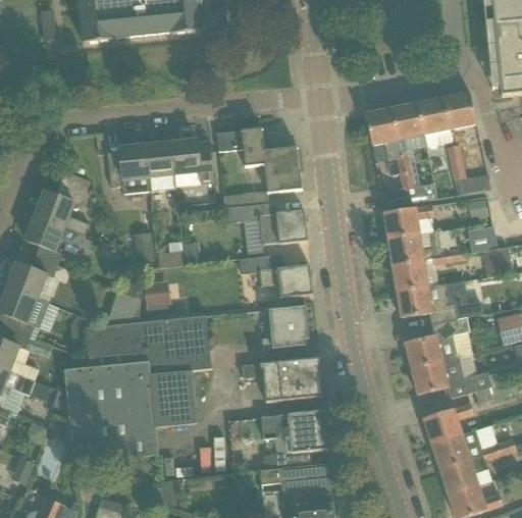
[(201,19),(199,0),(77,0),(82,32),(113,29),(113,26),(169,20),(169,22),(201,19)]
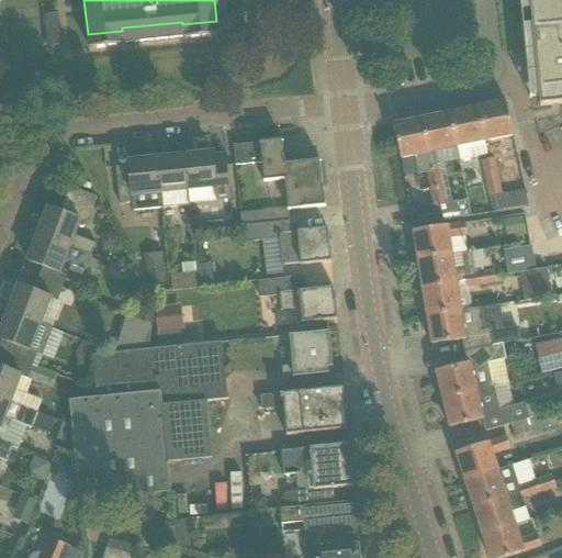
[(529,0),(530,7),(532,22),(535,41),(535,46),(538,79),(540,103),(551,102),(559,101),(561,100),(561,0),(529,0)]
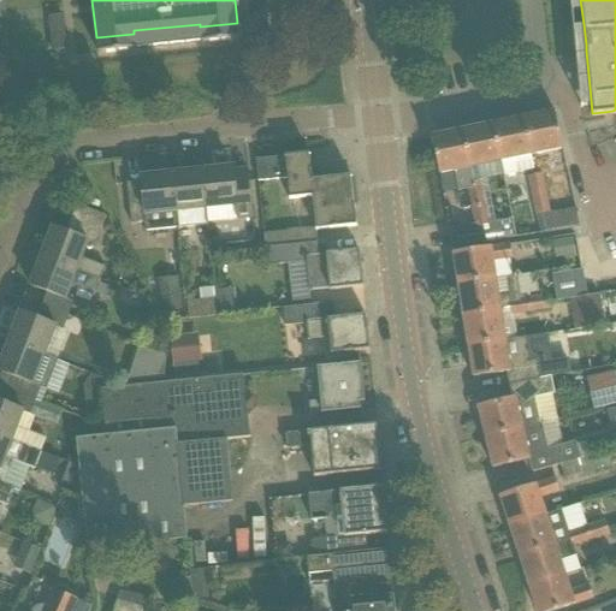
[(49,11),(49,45),(65,45),(65,11),(49,11)]
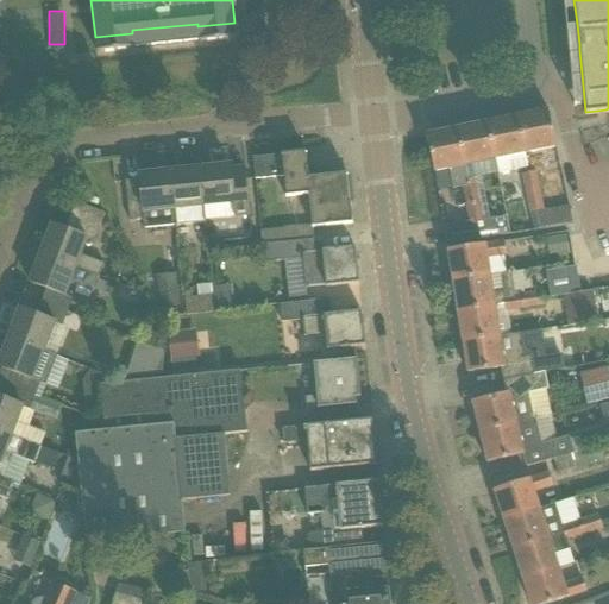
[(0,55),(0,69),(11,69),(8,55),(0,55)]
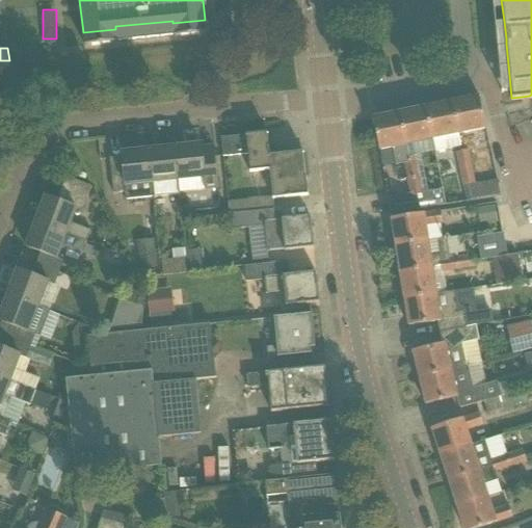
[(479,94),(452,99),(459,131),(485,125),(479,94)]
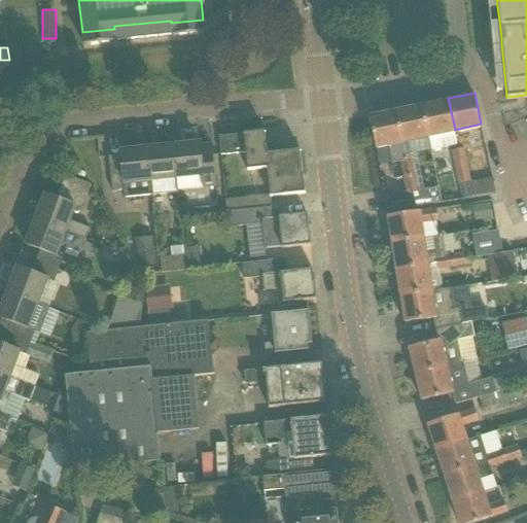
[(456,141),(454,130),(455,130),(448,98),(422,103),(431,146),(456,141)]
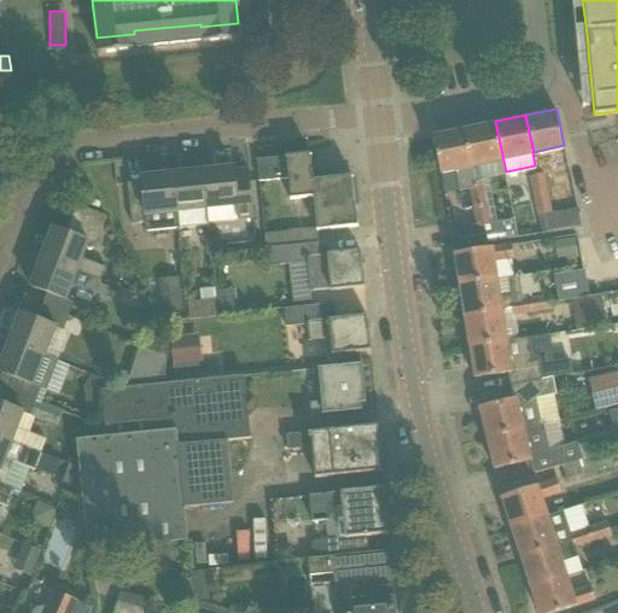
[(482,176),(506,171),(495,121),(465,128),(472,164),(477,185),(470,186),(473,204),(487,202),(483,184),(482,176)]
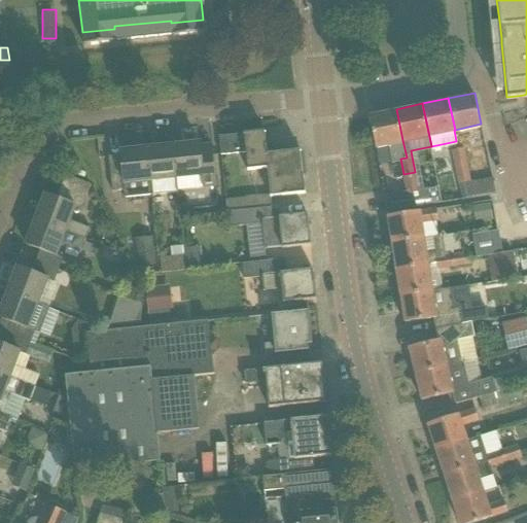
[(370,114),(376,145),(388,143),(392,161),(400,159),(407,158),(402,140),(396,109),(370,114)]
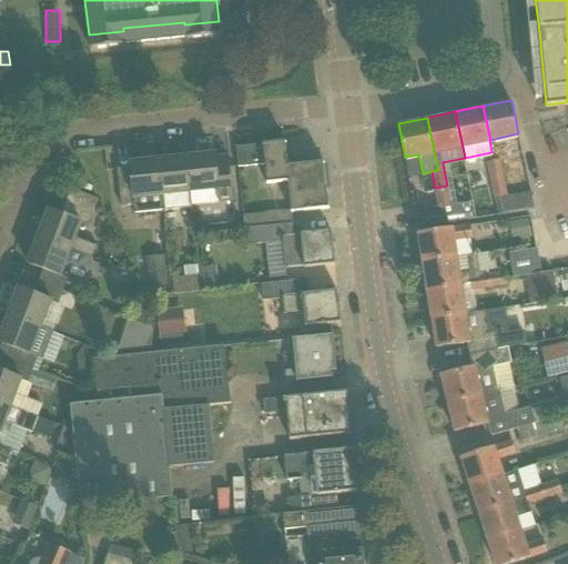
[(264,209),(265,223),(293,220),(292,210),(328,205),(327,187),(326,187),(323,161),(324,161),(324,159),(287,163),(285,141),(286,141),(285,139),(263,141),(236,144),(239,165),(265,162),(267,181),(288,178),(292,207),(264,209)]
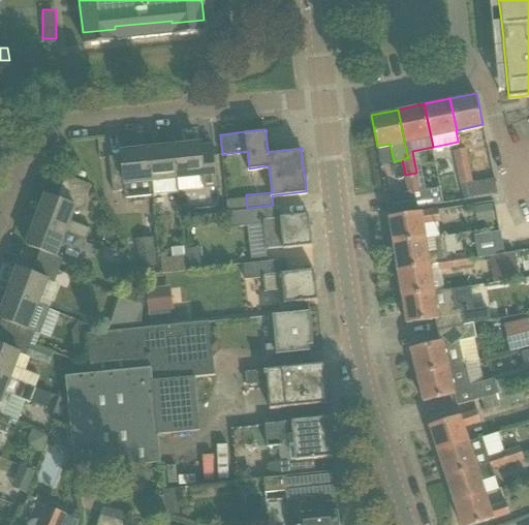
[(204,186),(217,185),(213,143),(200,145),(200,141),(174,143),(177,177),(178,176),(179,188),(204,185),(204,186)]
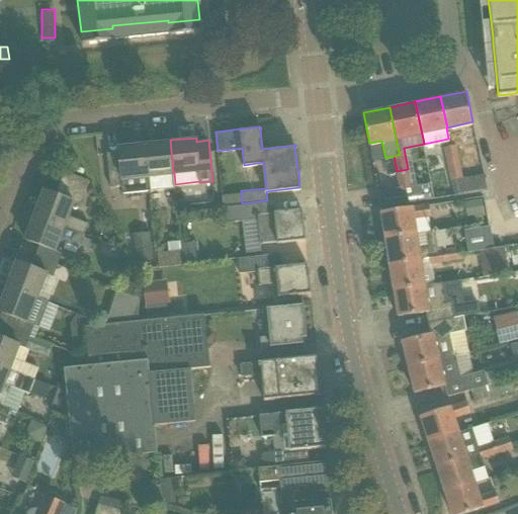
[(145,143),(149,188),(174,186),(172,173),(173,173),(170,140),(145,143)]
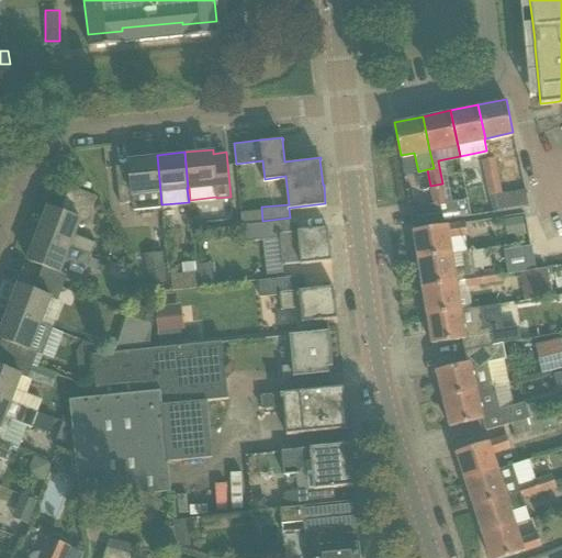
[(120,201),(132,200),(133,208),(161,204),(157,155),(128,157),(130,163),(116,164),(120,201)]
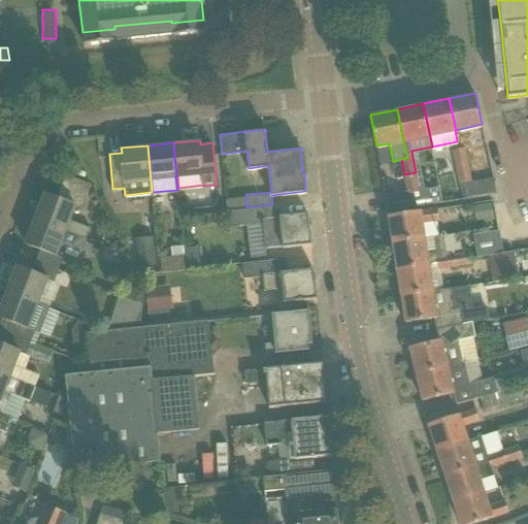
[(457,164),(467,162),(464,145),(453,148),(457,164)]
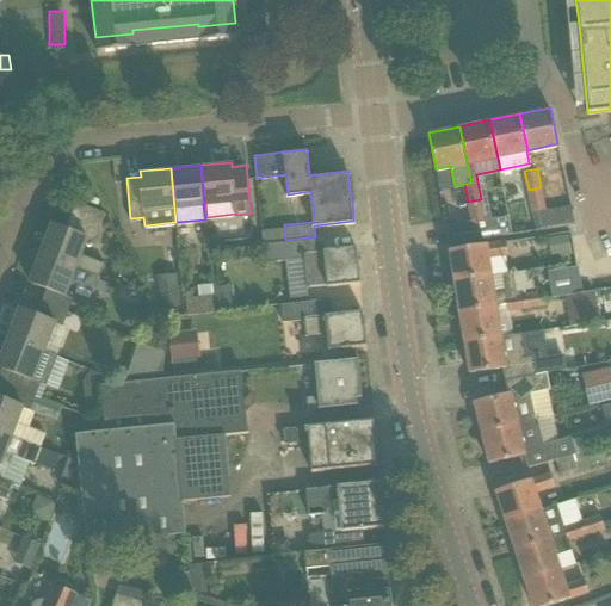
[(571,202),(545,206),(541,187),(529,190),(537,228),(573,222),(571,202)]
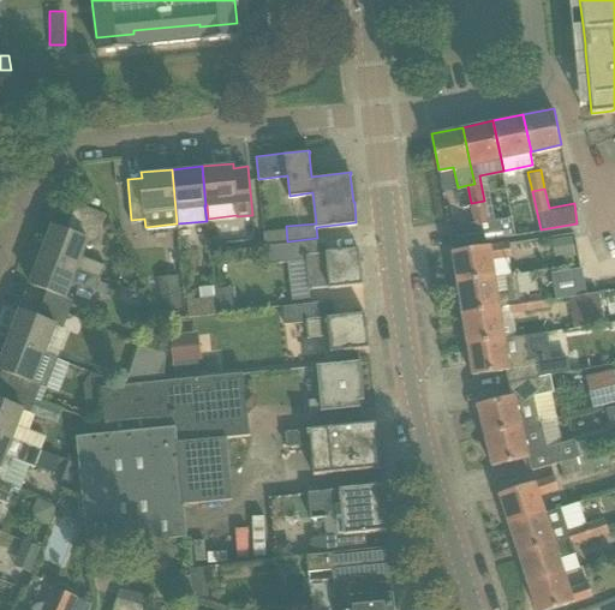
[(489,220),(488,217),(484,201),(471,203),(475,220),(448,225),(452,243),(485,237),(483,221),(489,220)]
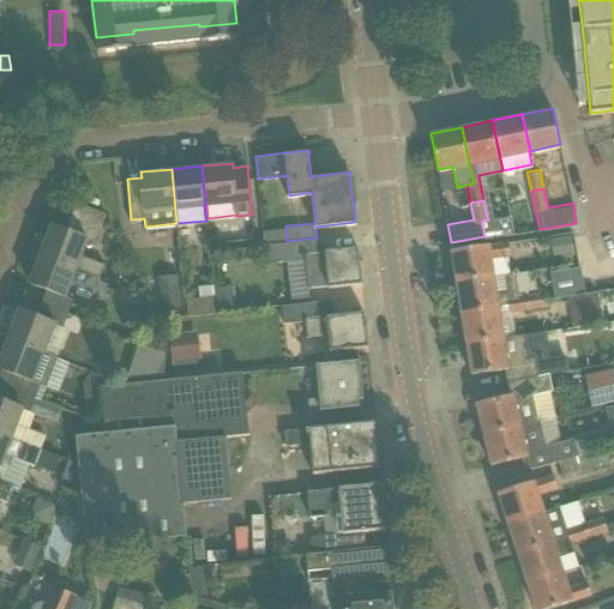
[(52,223),(41,252),(100,275),(104,261),(88,255),(94,241),(88,239),(88,237),(95,240),(106,211),(76,202),(71,216),(74,217),(70,230),(52,223)]
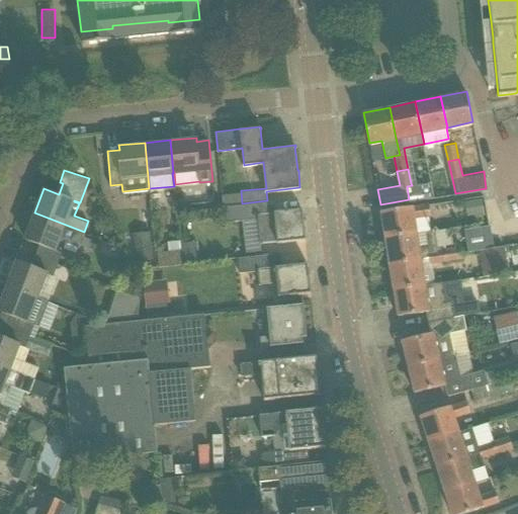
[(430,180),(411,183),(412,185),(407,186),(409,199),(433,195),(430,180)]
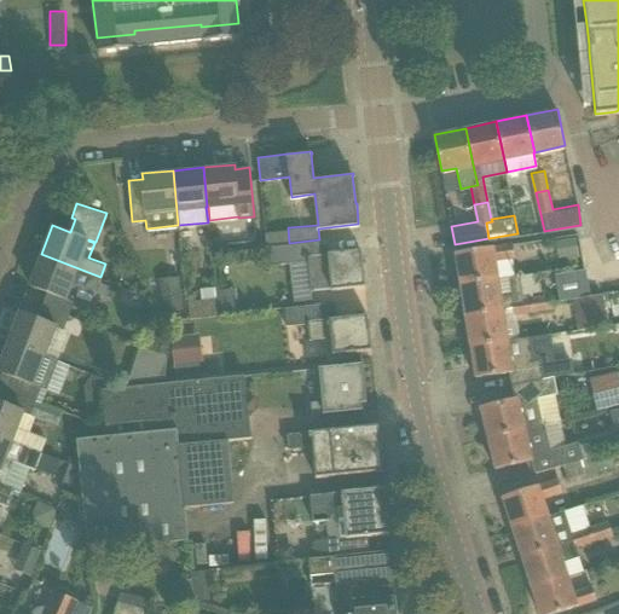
[(579,254),(577,236),(557,238),(560,256),(567,255),(568,262),(578,261),(577,254),(579,254)]
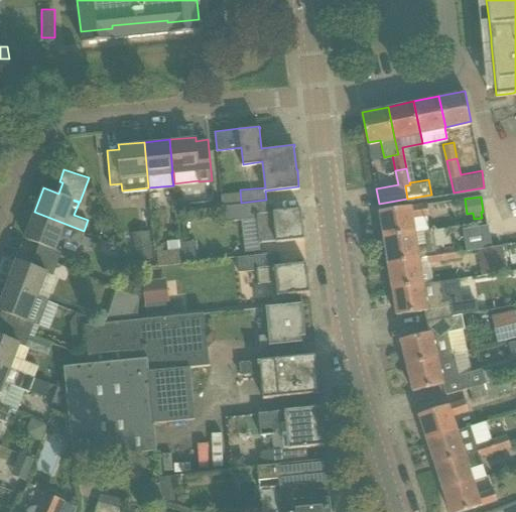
[(228,220),(242,218),(257,217),(259,241),(276,239),(276,240),(303,238),(300,207),(274,210),(273,199),(266,200),(241,203),(226,204),(228,220)]
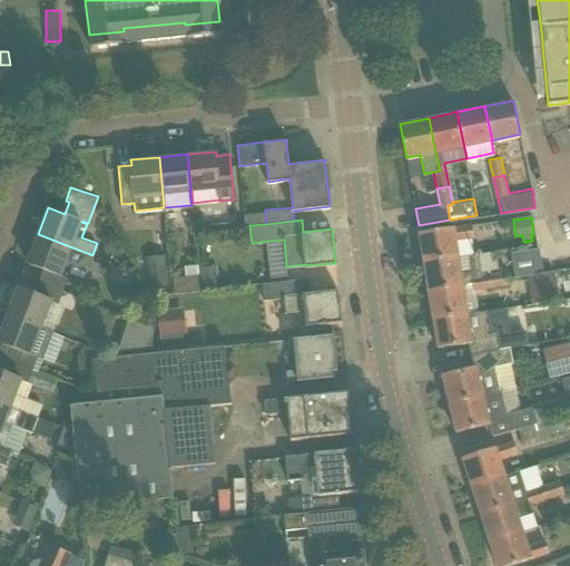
[(472,224),(420,232),(424,261),(459,255),(457,238),(474,236),(472,224)]
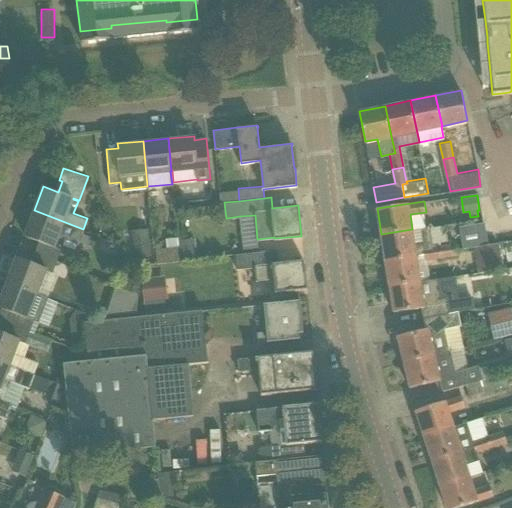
[(59,236),(77,243),(83,229),(34,210),(25,235),(39,240),(35,252),(56,260),(61,248),(55,245),(59,236)]
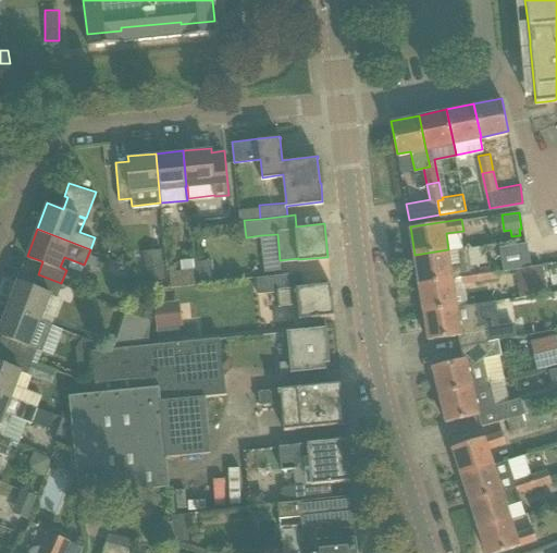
[(530,265),(527,242),(525,242),(499,245),(503,269),(530,265)]
